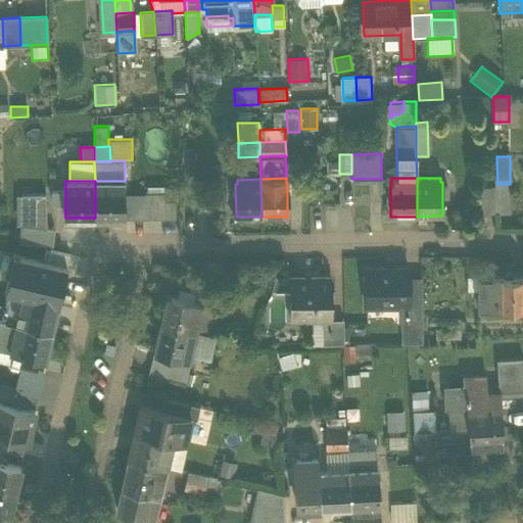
[(124,193),(124,181),(95,181),(95,218),(124,218),(124,193)]
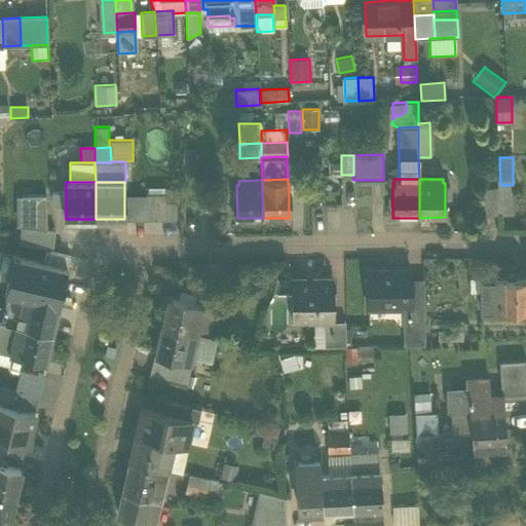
[(500,215),(513,215),(513,185),(500,185),(500,215)]
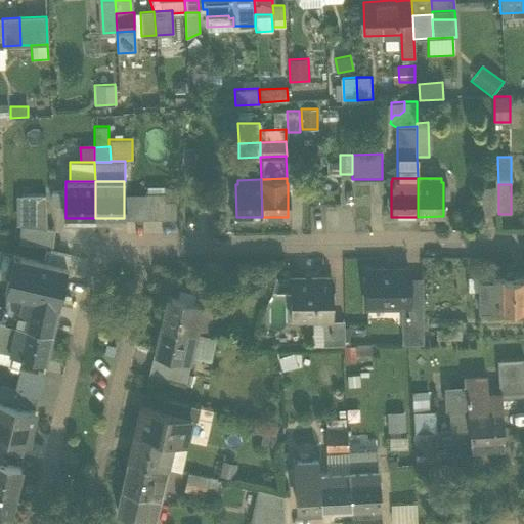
[(482,214),(495,214),(495,185),(482,185),(482,214)]
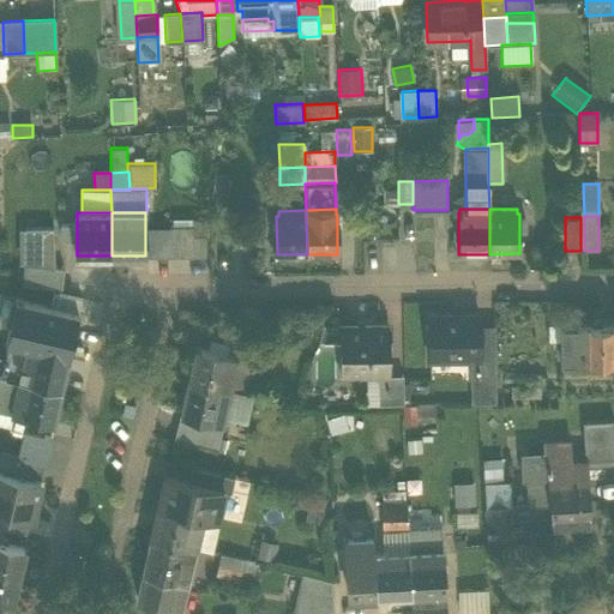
[(145,256),(174,256),(174,227),(145,227),(145,256)]
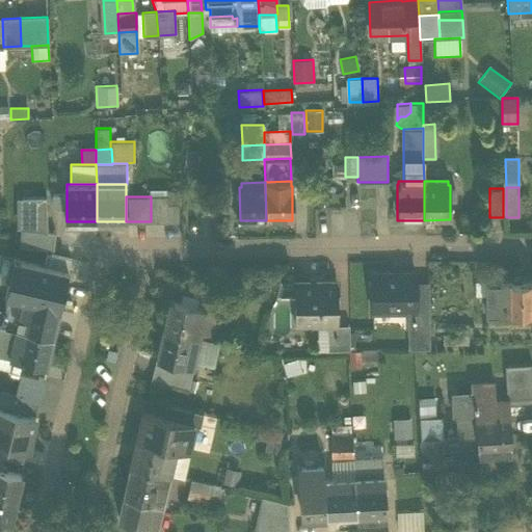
[(151,221),(167,221),(167,205),(167,196),(151,196),(151,221)]
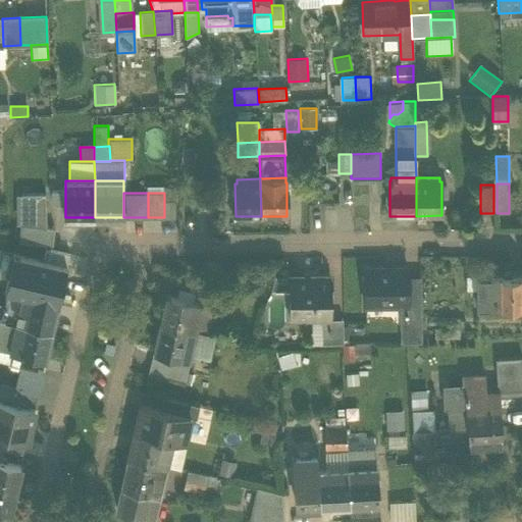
[(21,219),(46,221),(45,194),(20,194),(21,219)]
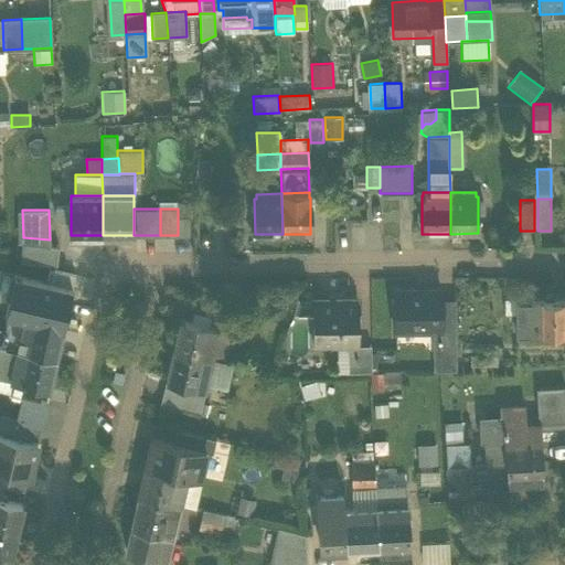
[(178,235),(190,235),(190,217),(178,217),(178,235)]
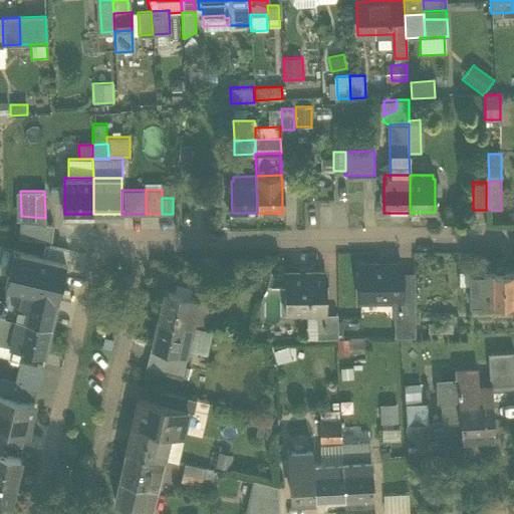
[(19,237),(51,241),(53,224),(45,223),(21,221),(21,220),(19,237)]
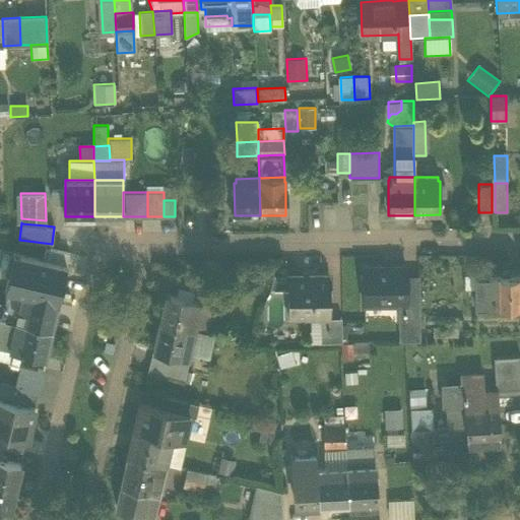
[(46,248),(43,259),(66,265),(69,253),(46,248)]
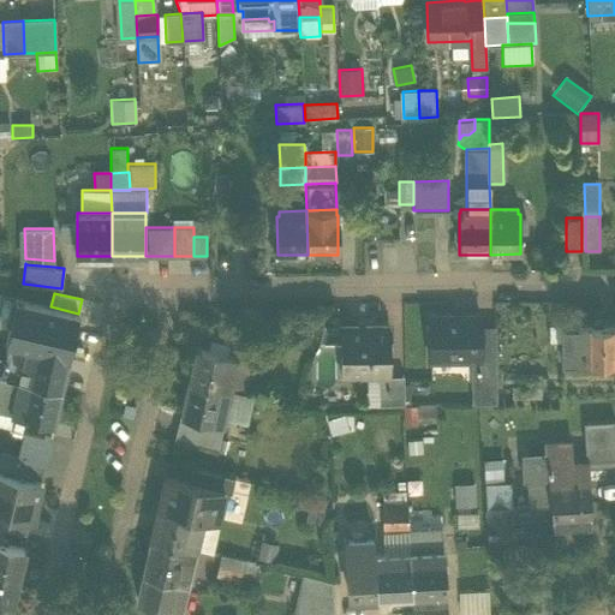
[(0,326),(9,328),(15,300),(3,298),(0,308),(0,326)]
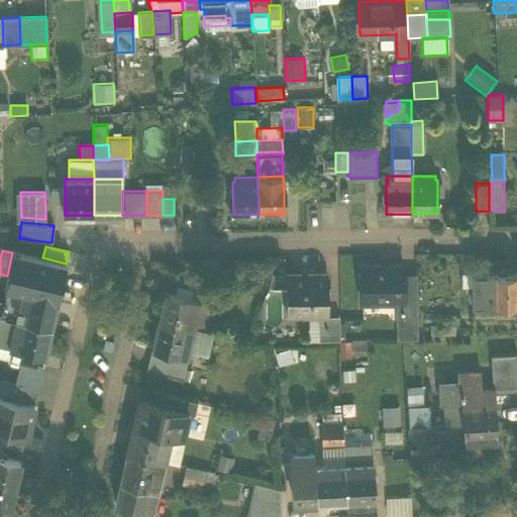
[(59,294),(66,264),(42,257),(13,251),(12,252),(7,276),(4,288),(7,289),(0,316),(14,320),(15,319),(21,291),(58,300),(58,299),(58,298),(47,296),(48,291),(59,294)]
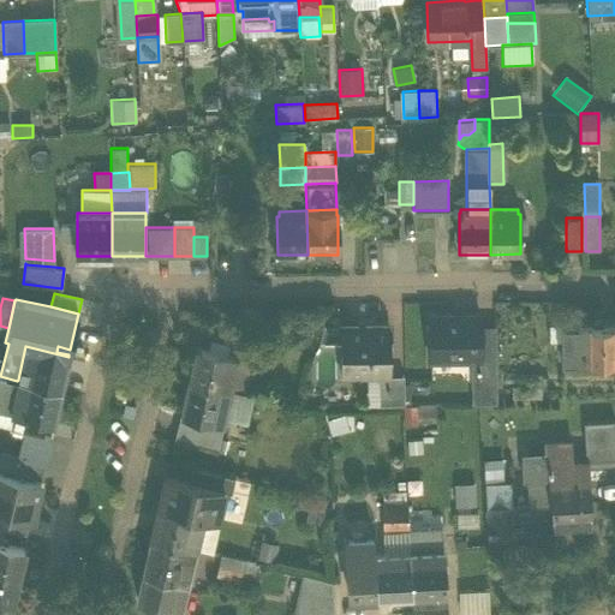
[(430,316),(431,360),(477,359),(481,359),(479,324),(479,315),(430,316)]
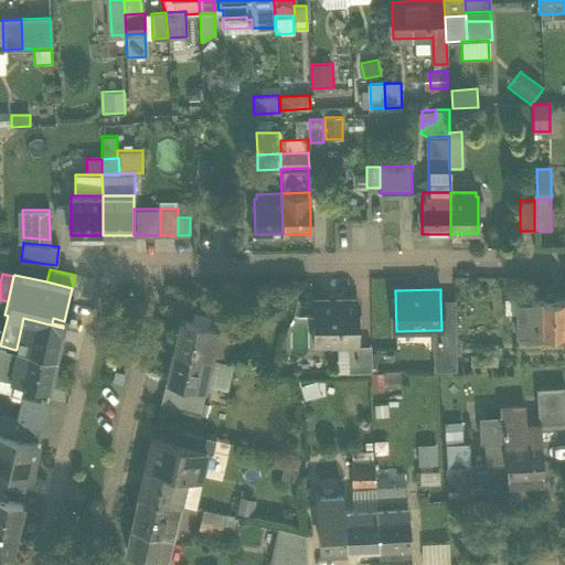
[(515,330),(564,329),(564,297),(515,298),(515,330)]
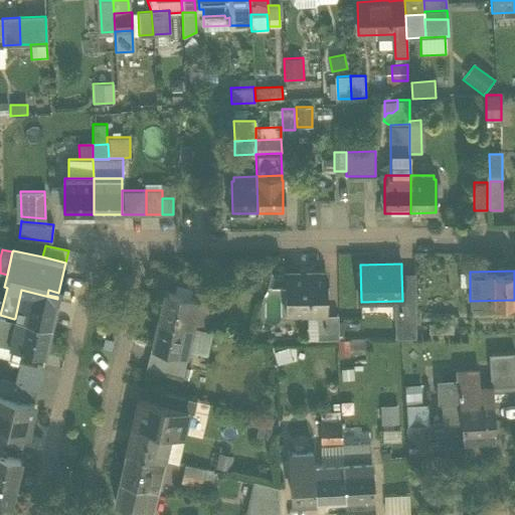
[(401,272),(402,301),(414,301),(414,272),(401,272)]
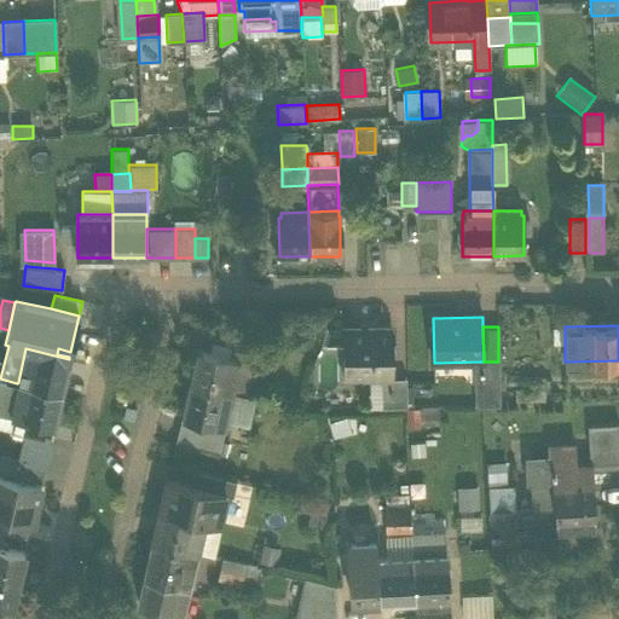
[(342,329),(343,379),(369,379),(385,377),(392,377),(391,328),(342,329)]
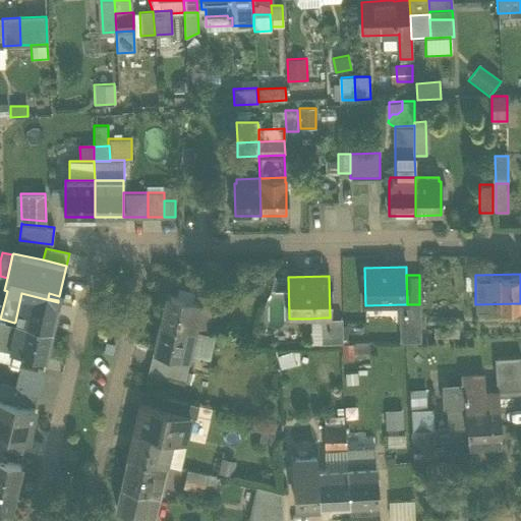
[(21,293),(15,322),(52,331),(59,301),(58,301),(58,302),(21,293)]
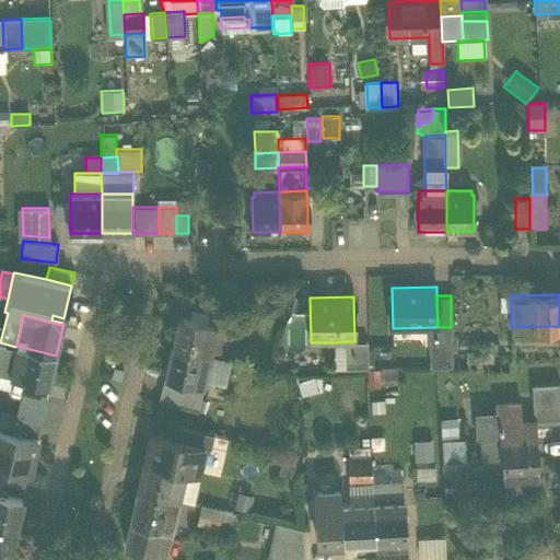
[(178,316),(172,347),(210,356),(218,325),(191,319),(178,316)]
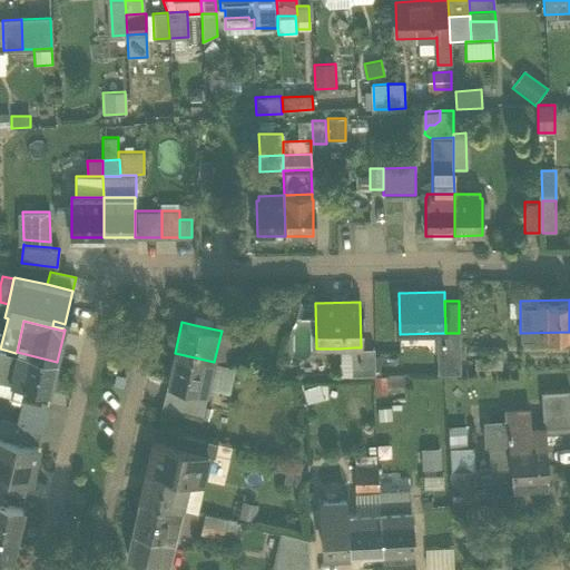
[(459,372),(459,333),(445,333),(442,333),(443,373),(459,372)]
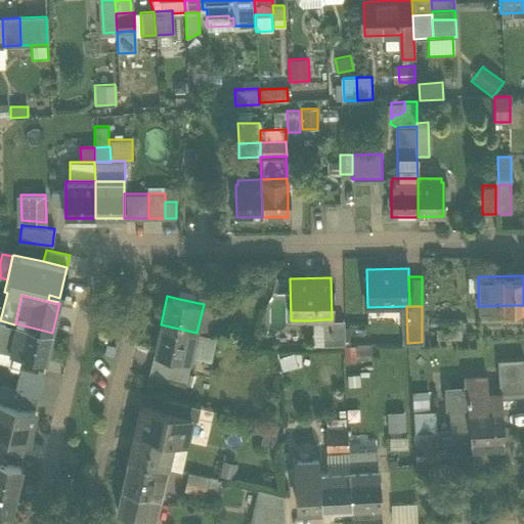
[(437,329),(437,338),(460,338),(460,318),(442,319),(442,329),(437,329)]
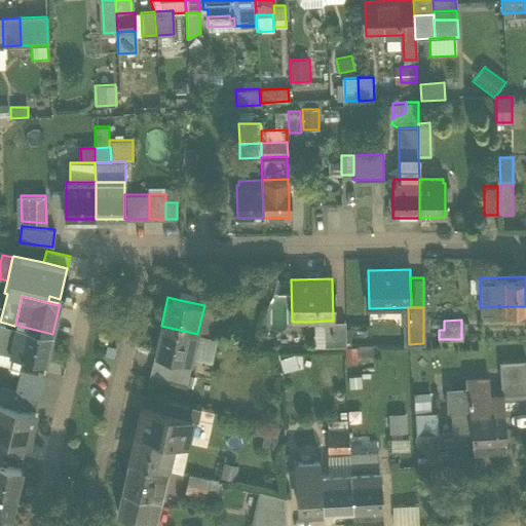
[(312,346),(327,345),(327,321),(313,322),(313,333),(312,333),(312,346)]
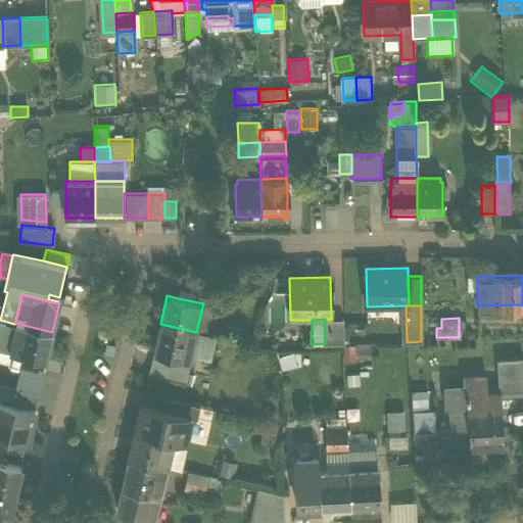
[(331,319),(332,343),(341,343),(343,343),(343,319),(331,319)]
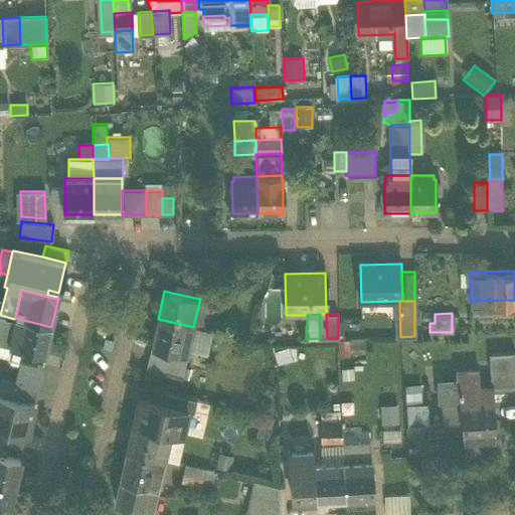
[(0,344),(9,347),(15,318),(14,319),(0,315),(0,344)]
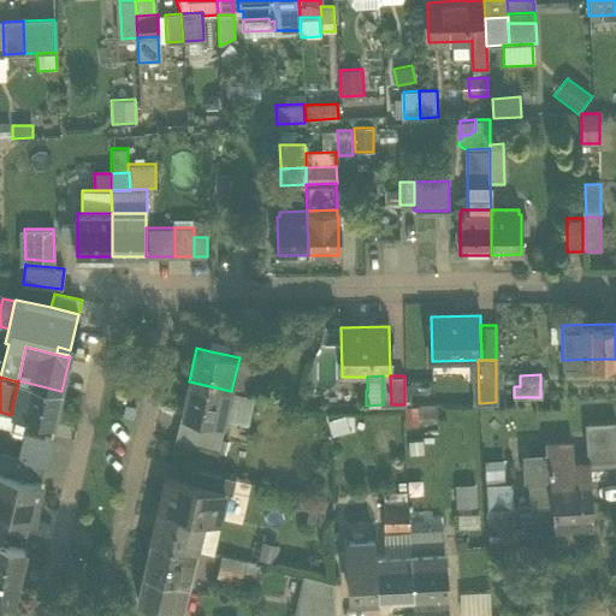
[(53,425),(61,391),(18,380),(11,415),(53,425)]
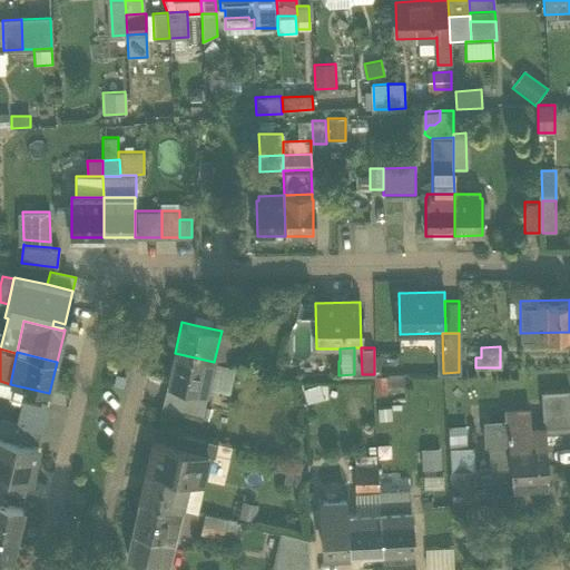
[(208,387),(214,362),(175,353),(168,383),(207,393),(208,387)]
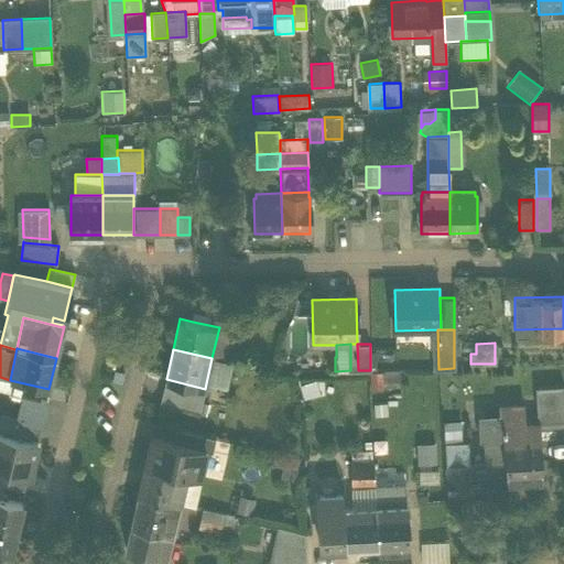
[(232,362),(212,358),(206,383),(227,388),(232,362)]
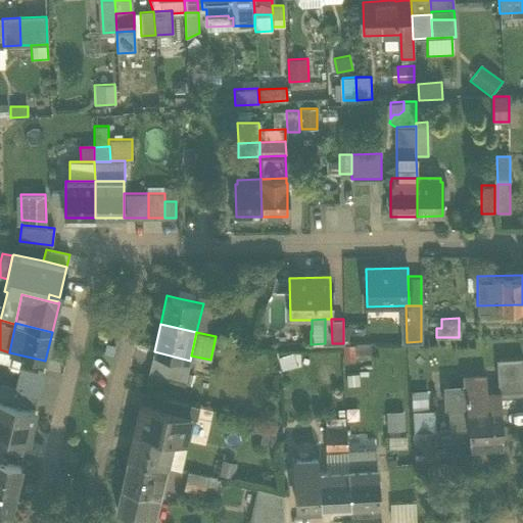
[(357,343),(357,354),(372,354),(372,342),(357,343)]
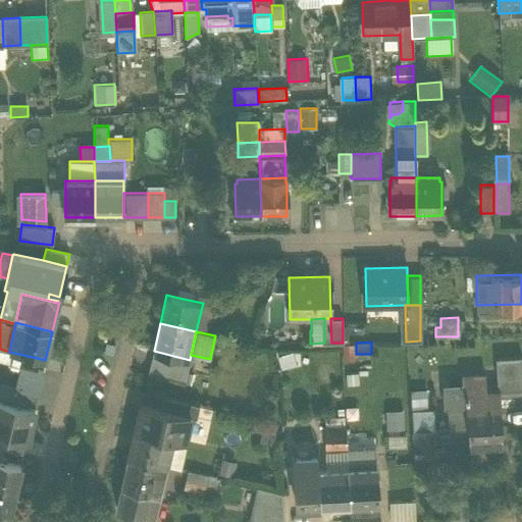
[(355,362),(354,346),(341,347),(342,363),(355,362)]
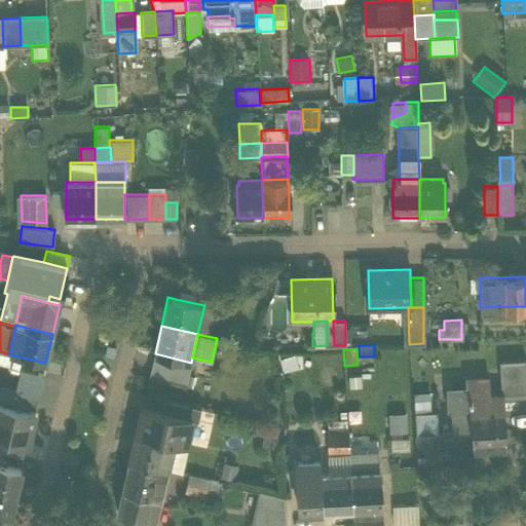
[(0,363),(6,365),(9,354),(0,351),(0,363)]
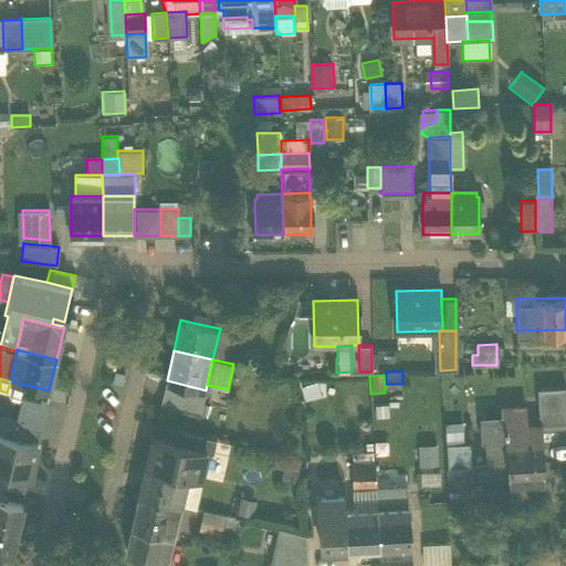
[(206,390),(167,380),(161,404),(200,412),(206,390)]
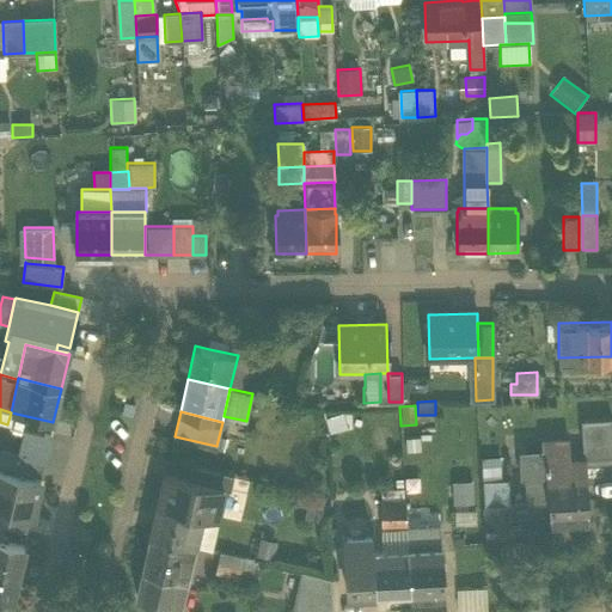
[(342,416),(325,422),(330,435),(347,429),(342,416)]
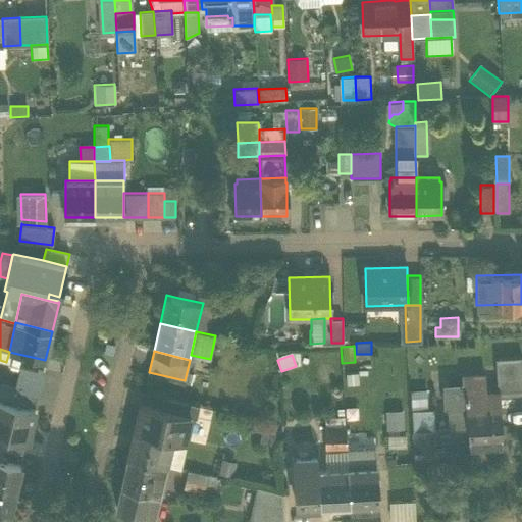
[(494,388),(496,392),(498,392),(521,389),(521,387),(520,356),(492,358),(494,388)]
